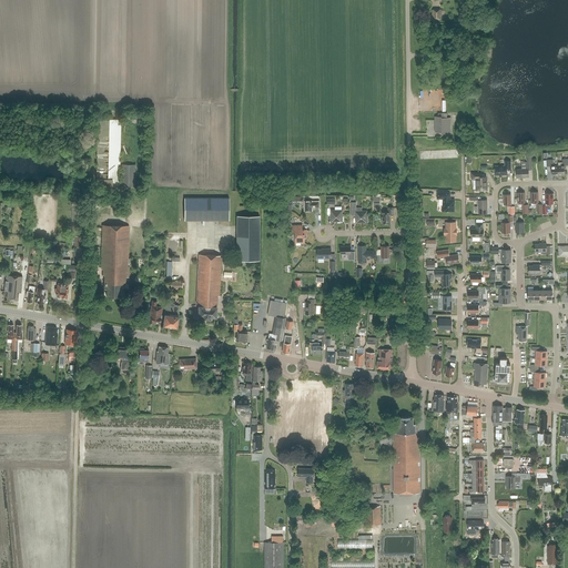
[(440,10),(432,10),(432,20),(440,20),(440,10)]
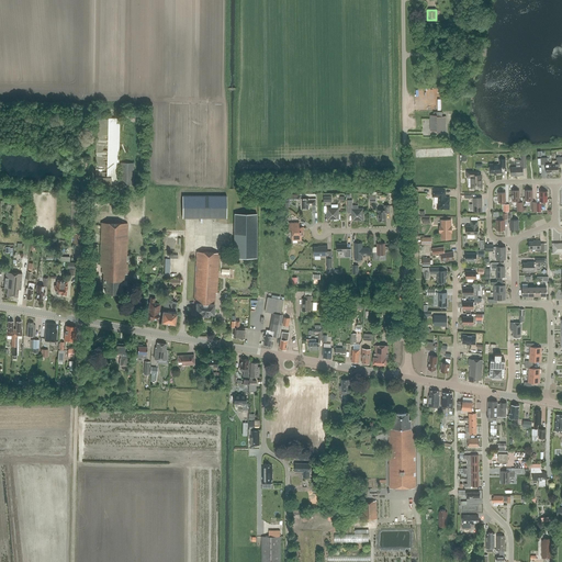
[(434,115),(430,115),(430,131),(437,131),(437,133),(446,133),(446,116),(442,116),(442,112),(434,112),(434,115)]
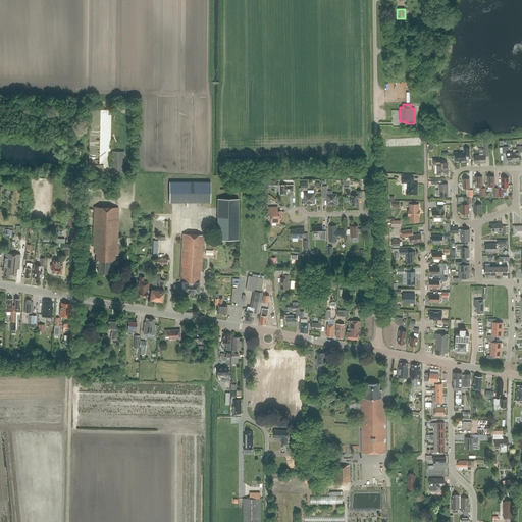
[(90,109),(89,171),(110,171),(123,171),(124,152),(112,152),(111,170),(110,170),(110,152),(111,110),(90,109)]
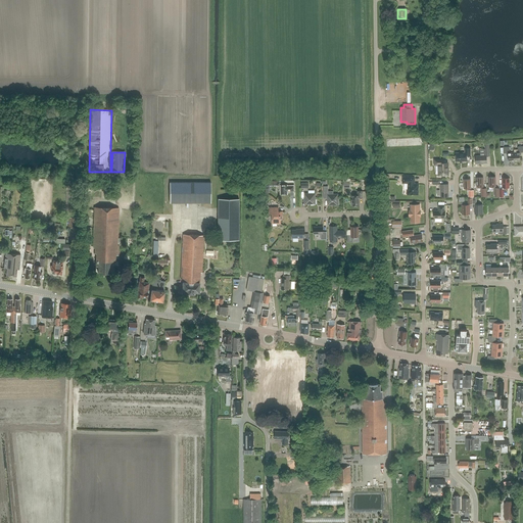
[(487,156),(490,156),(489,149),(489,143),(485,143),(486,155),(476,156),(476,164),(481,163),(481,164),(484,164),(484,163),(487,163),(487,156)]
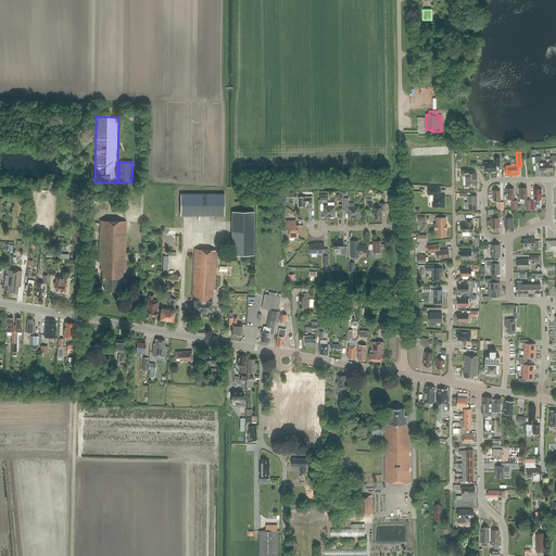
[(546,163),(546,173),(554,172),(553,163),(555,162),(555,155),(551,156),(551,163),(546,163)]
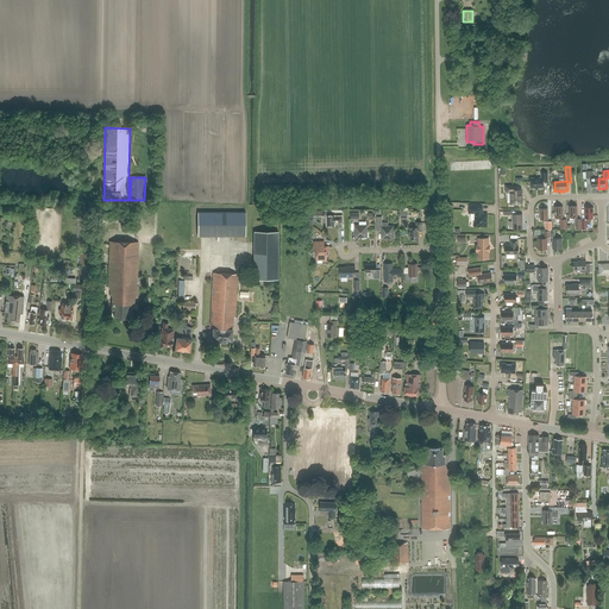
[(598,189),(598,179),(594,179),(594,171),(586,171),(586,173),(586,179),(591,179),(592,189),(598,189)]
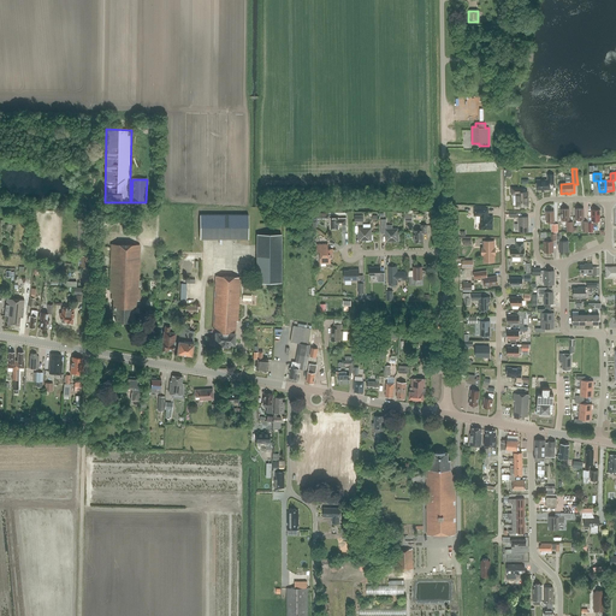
[(551,184),(555,184),(555,175),(549,176),(549,181),(537,181),(537,190),(551,190),(551,184)]
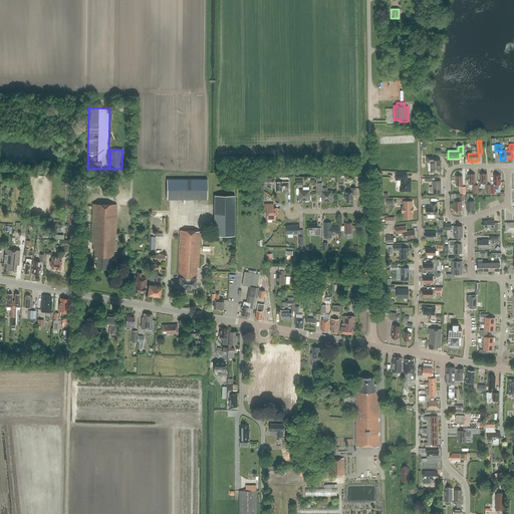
[(432,173),(441,172),(441,167),(440,168),(440,160),(436,160),(436,157),(428,157),(428,162),(432,162),(432,173)]
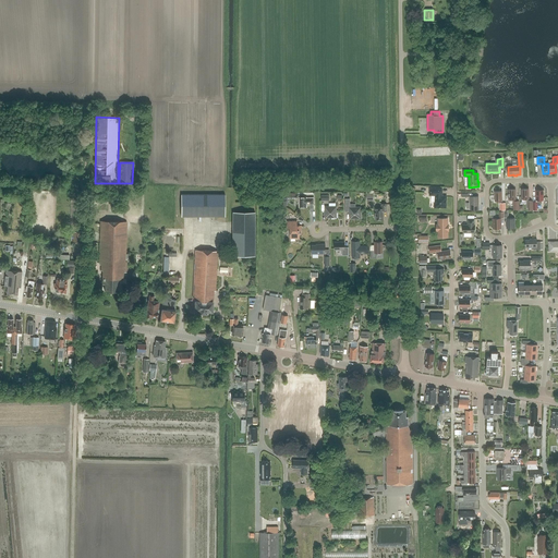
[(446,207),(447,196),(443,196),(441,194),(440,194),(441,190),(431,189),(429,195),(431,195),(431,202),(435,202),(435,203),(435,208),(439,208),(439,207),(446,207)]
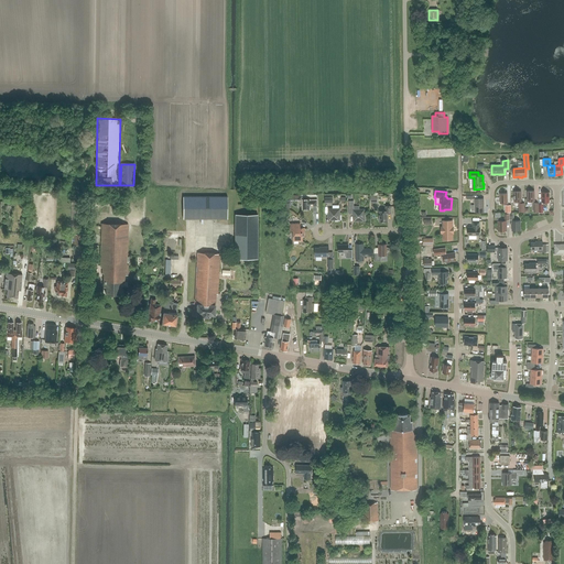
[(519,213),(524,213),(524,204),(522,204),(521,192),(514,192),(514,202),(519,202),(519,213)]
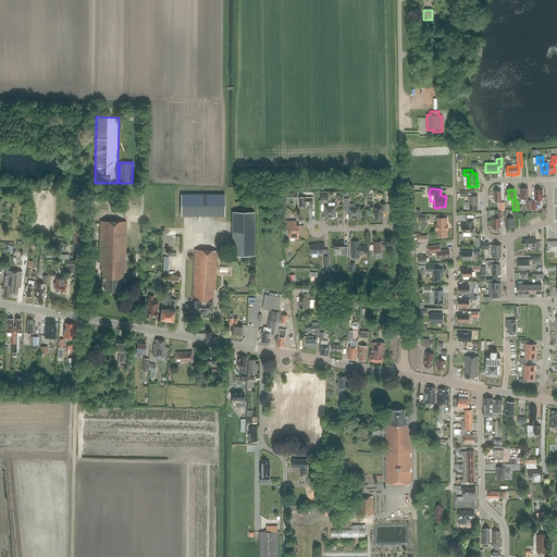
[(535,202),(532,202),(533,210),(537,210),(537,208),(541,208),(541,200),(543,200),(542,190),(535,190),(535,200),(535,202)]
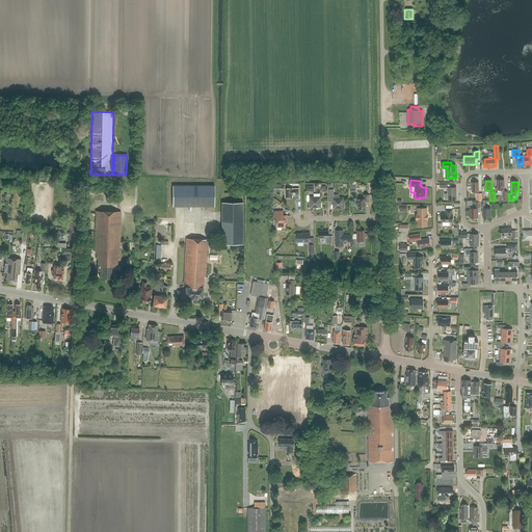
[(173,207),(214,207),(214,186),(173,186),(173,207)]
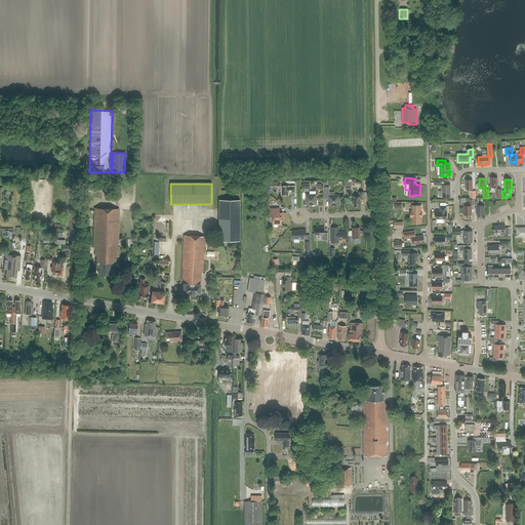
[(442,196),(442,197),(450,197),(450,185),(442,185),(442,191),(442,196)]
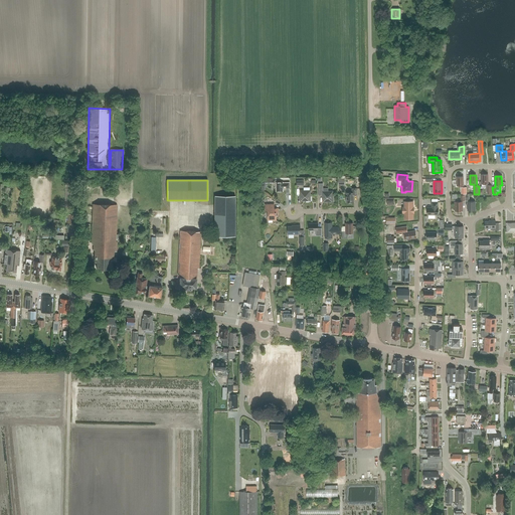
[(277,191),(284,191),(284,189),(290,189),(290,183),(283,183),(283,182),(276,182),(277,191)]
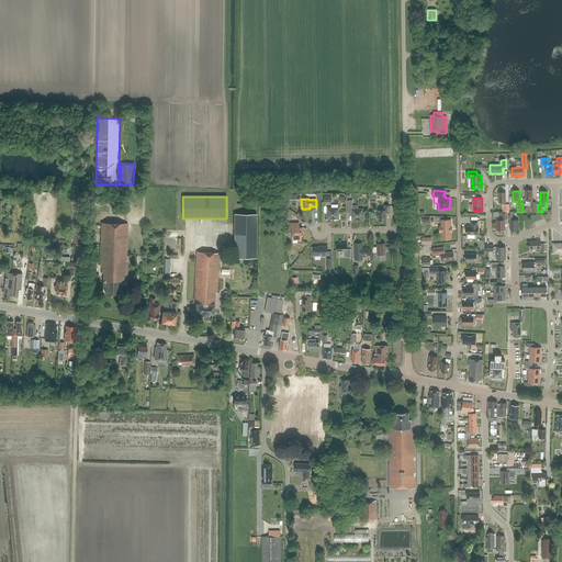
[(358,220),(358,221),(363,221),(363,215),(363,209),(358,210),(358,206),(352,206),(352,200),(348,201),(348,214),(352,214),(352,220),(358,220)]
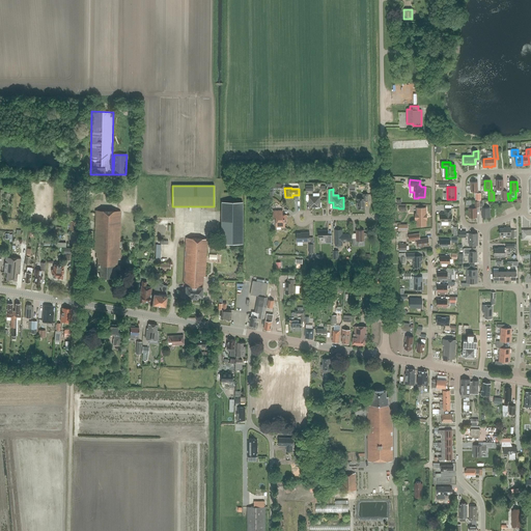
[(357,210),(365,208),(365,201),(368,201),(368,194),(363,194),(363,199),(357,199),(357,210)]
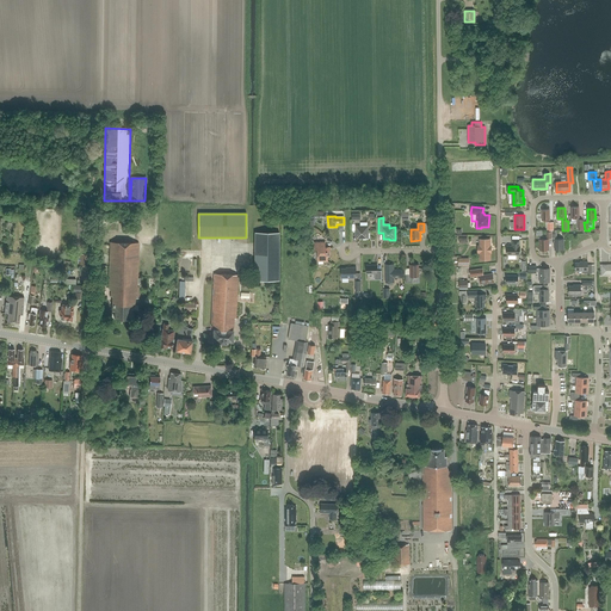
[(369,239),(369,233),(368,233),(368,227),(357,227),(357,238),(363,238),(363,239),(369,239)]
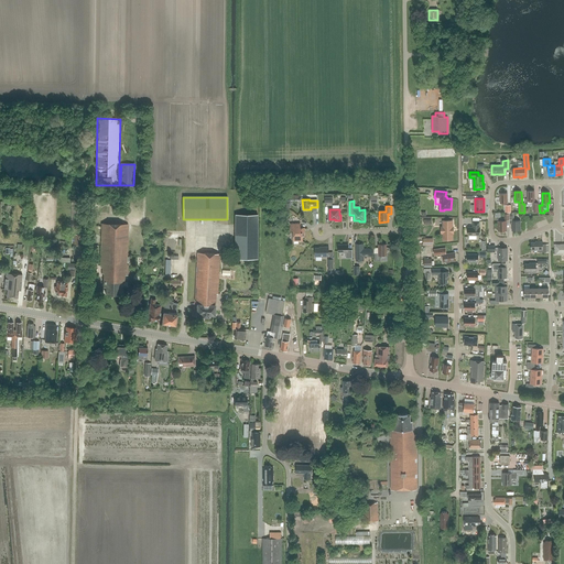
[(258,259),(258,215),(235,215),(235,259),(258,259)]
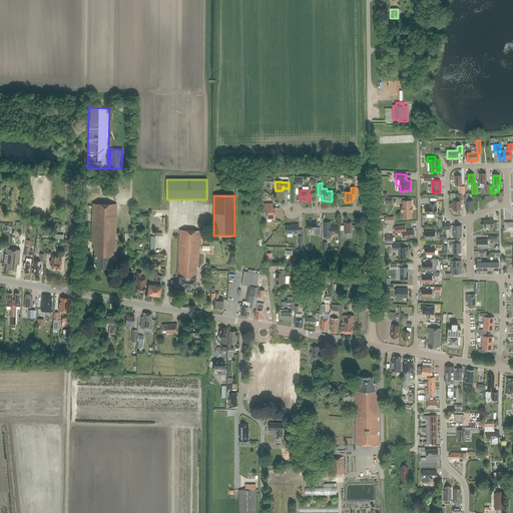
[(412,200),(403,200),(403,206),(402,206),(402,212),(403,212),(403,218),(412,218),(412,212),(413,212),(413,206),(412,206),(412,200)]
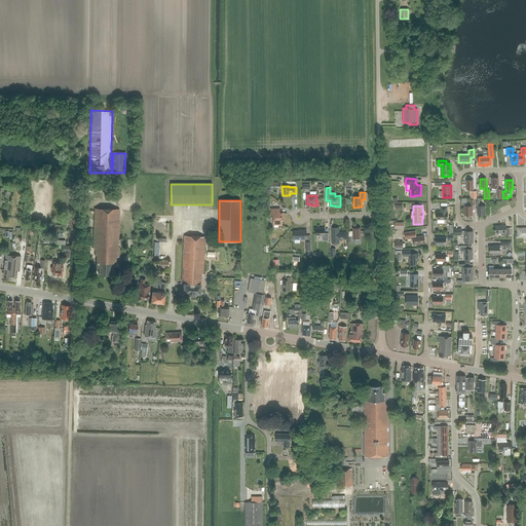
[(448,220),(448,212),(447,212),(447,207),(441,207),(441,212),(437,212),(437,219),(448,220)]
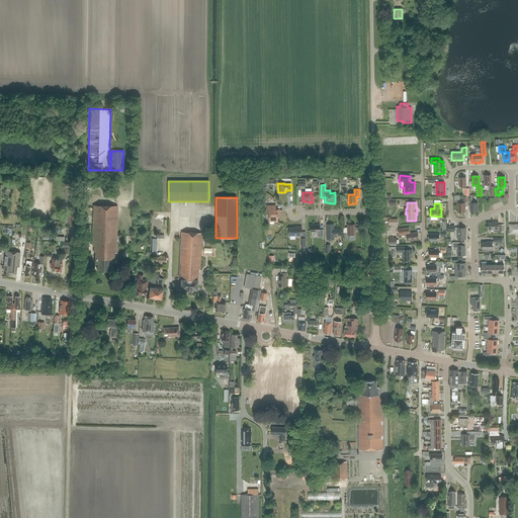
[(115,253),(116,253),(117,205),(93,205),(92,246),(94,246),(94,251),(95,251),(95,263),(97,263),(97,270),(110,271),(110,264),(112,264),(112,259),(115,259),(115,253)]
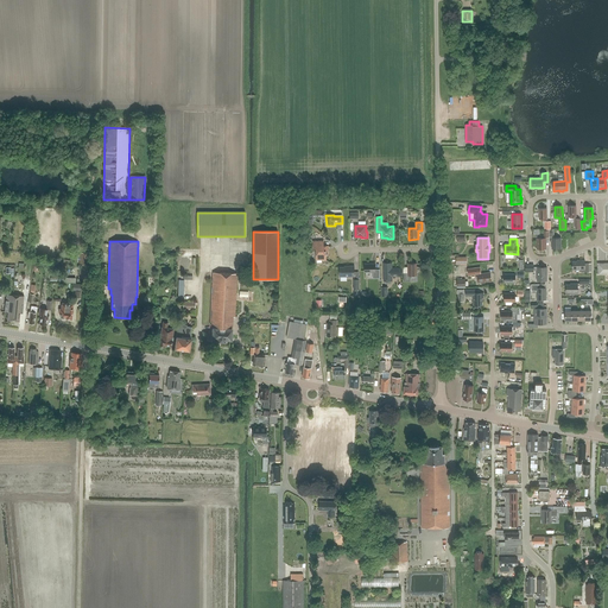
[(329,255),(328,246),(324,246),(324,241),(314,241),(314,248),(317,248),(317,260),(327,260),(327,255),(329,255)]
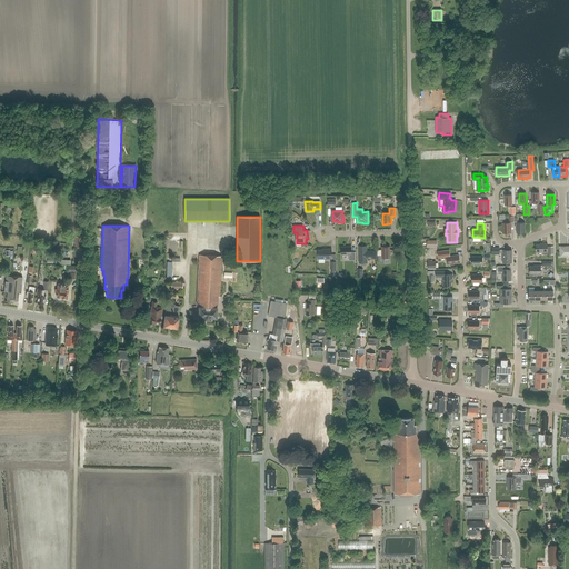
[(75,237),(75,249),(83,250),(83,237),(75,237)]
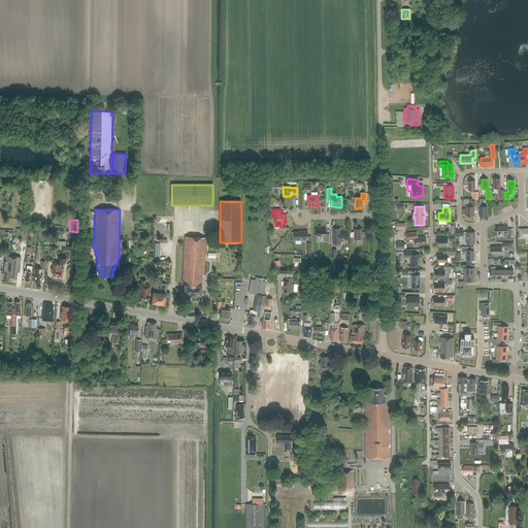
[(497,228),(497,234),(504,234),(504,237),(512,237),(512,229),(508,229),(508,227),(503,227),(497,228)]
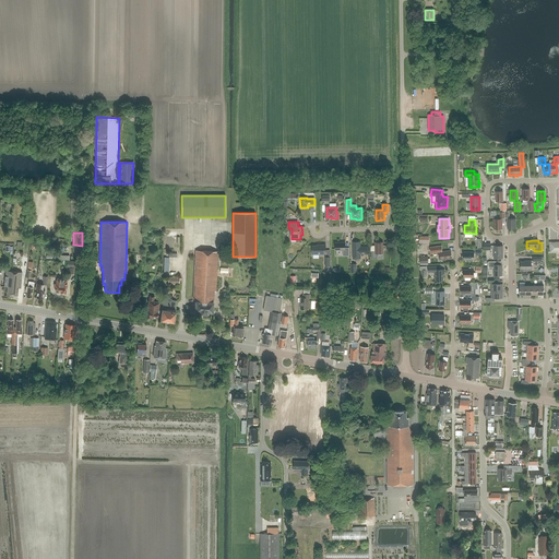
[(349,256),(349,248),(345,248),(345,242),(335,242),(335,250),(343,250),(343,257),(349,256)]
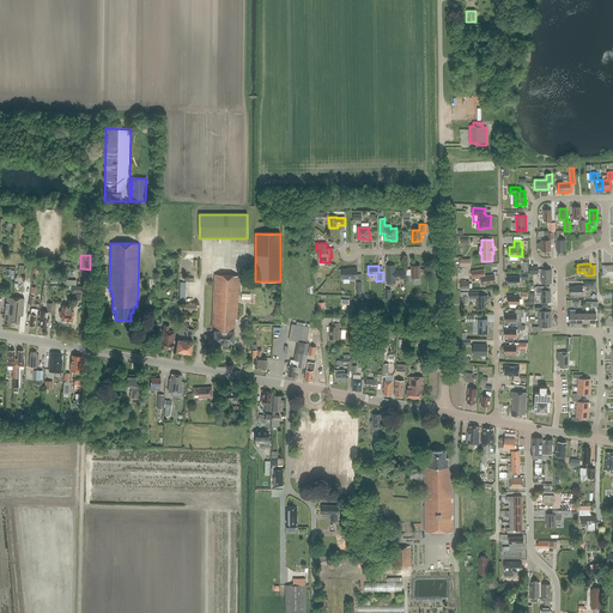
[(387,266),(388,283),(395,283),(395,278),(405,278),(405,271),(395,271),(395,266),(387,266)]
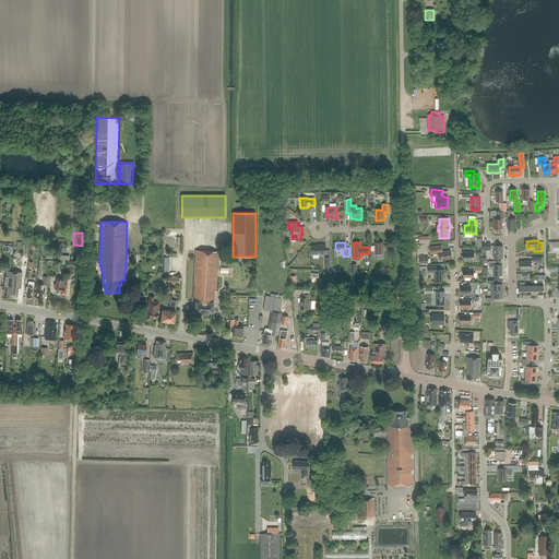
[(371,259),(378,259),(378,253),(383,253),(383,250),(384,250),(385,249),(385,247),(384,246),(383,246),(383,242),(375,242),(376,251),(371,251),(371,259)]
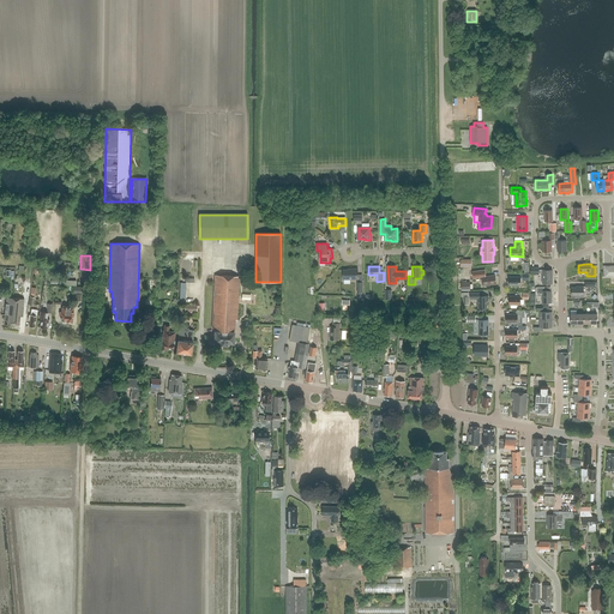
[(359,269),(351,269),(351,270),(343,270),(343,280),(359,280),(359,269)]
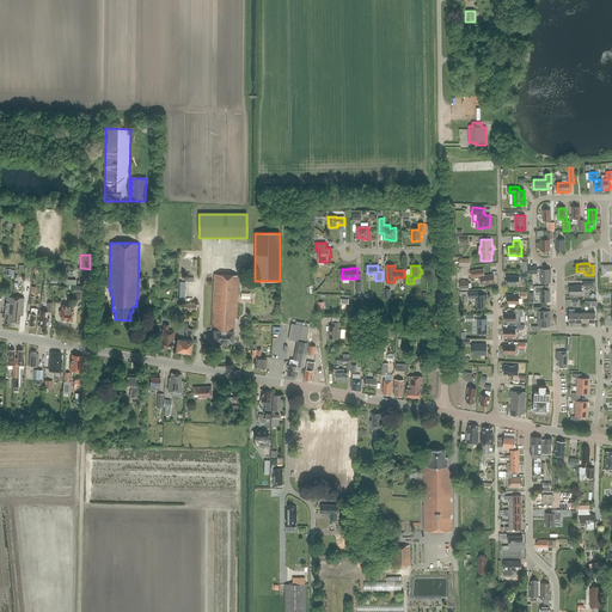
[(493,281),(495,281),(494,276),(493,276),(491,275),(484,275),(484,269),(471,270),(471,277),(479,276),(481,285),(493,283),(493,281)]
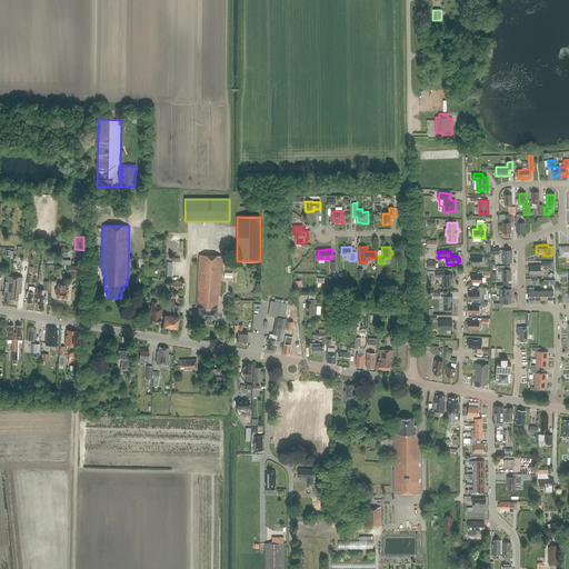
[(511,262),(512,250),(502,250),(502,262),(511,262)]
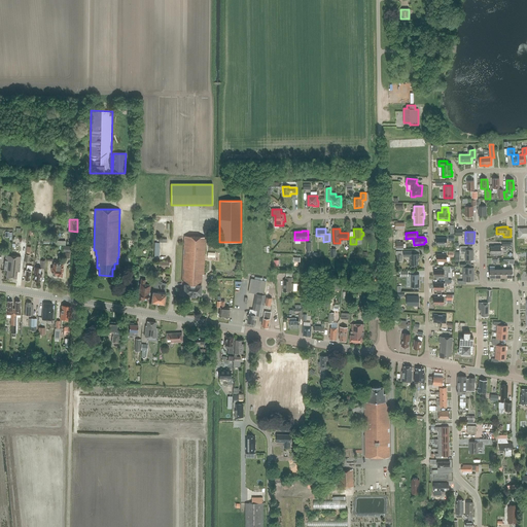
[(204,275),(206,237),(185,236),(182,281),(184,284),(184,288),(185,288),(184,295),(195,295),(195,293),(201,294),(201,286),(202,286),(203,275),(204,275)]
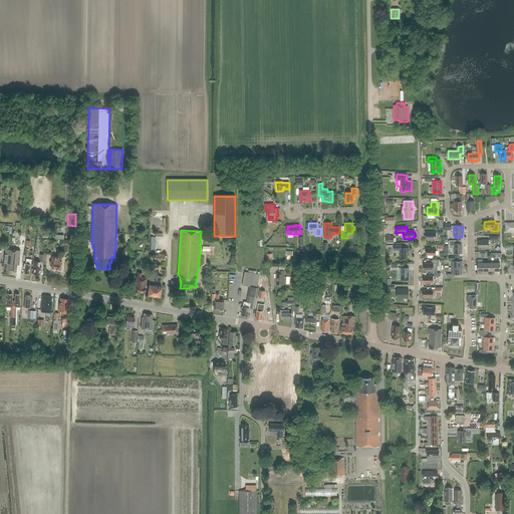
[(456,240),(449,241),(449,246),(455,246),(455,253),(461,253),(462,244),(456,244),(456,240)]
